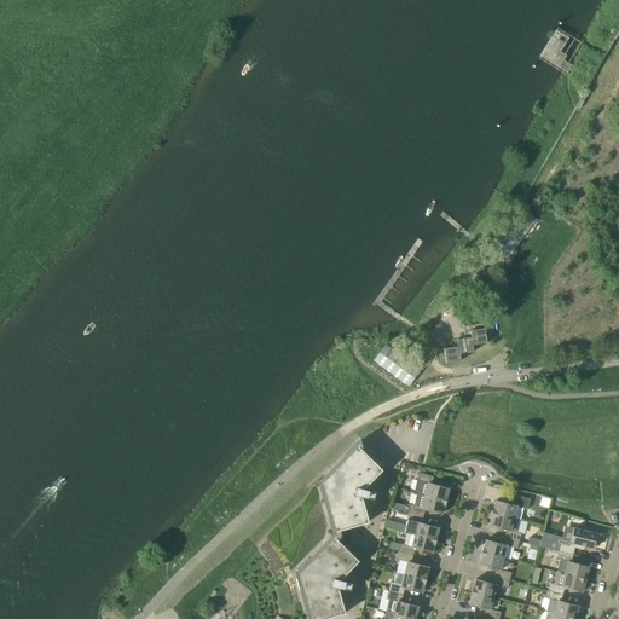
[(463,327),(469,327),(470,337),(456,340),(457,346),(444,348),(446,363),(461,360),(460,357),(462,357),(462,353),(473,352),(472,345),(486,342),(486,336),(491,335),(489,322),(463,327)]
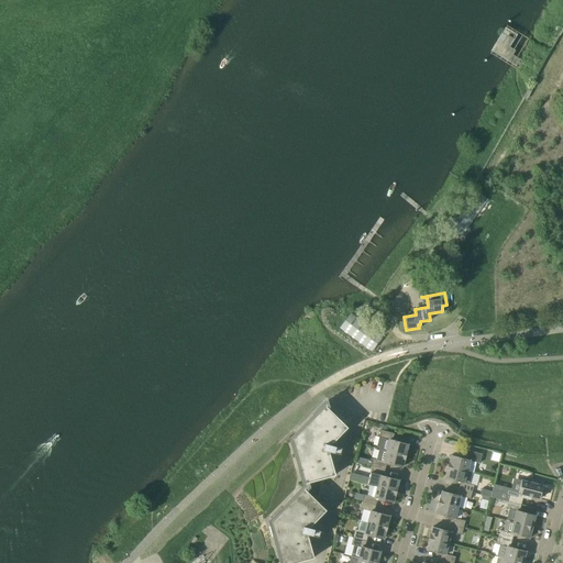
[(372,352),(373,350),(383,337),(350,313),(340,328),(372,352)]
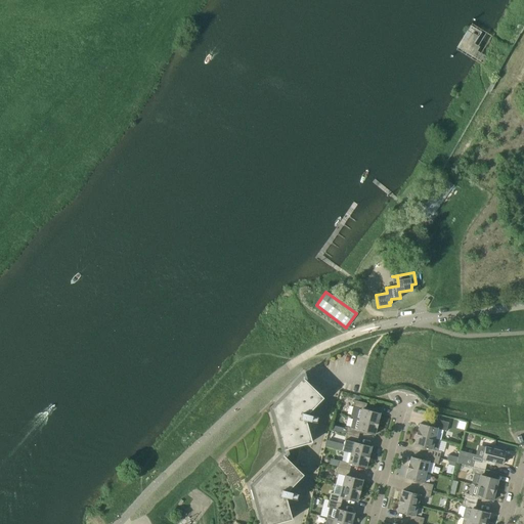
[(273,405),(271,411),(278,436),(280,436),(285,449),(311,442),(306,423),(307,421),(316,423),(318,418),(308,415),(309,412),(323,398),(302,377),(273,405)]
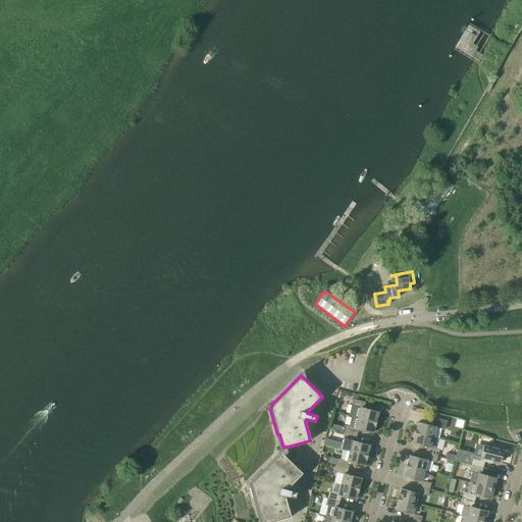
[(355,406),(352,416),(375,422),(378,412),(364,408),(365,402),(353,399),(352,406),(355,406)]
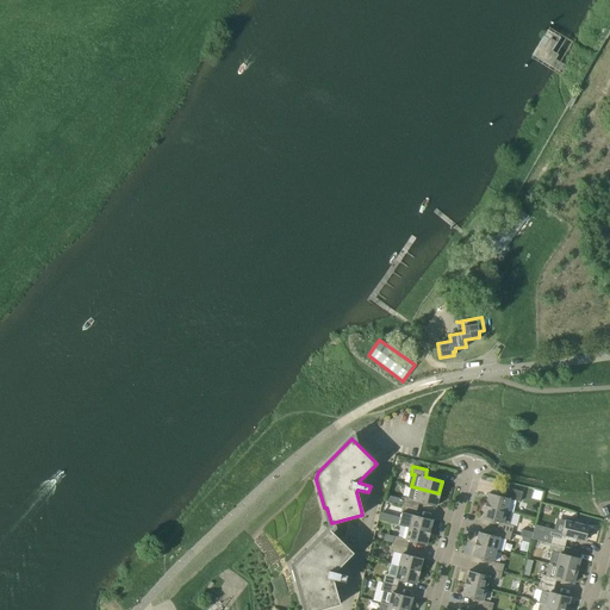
[(405,497),(403,505),(417,509),(419,502),(436,506),(439,493),(411,486),(409,498),(405,497)]
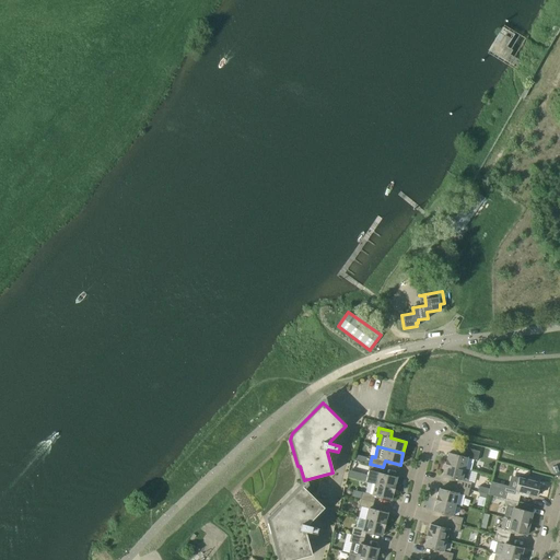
[(474,461),(477,461),(479,452),(466,448),(464,457),(448,453),(445,464),(465,469),(470,470),(474,461)]
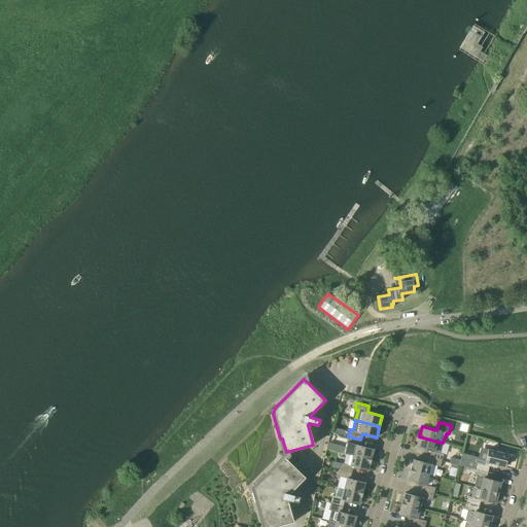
[(330,442),(345,446),(349,431),(335,427),(330,442)]
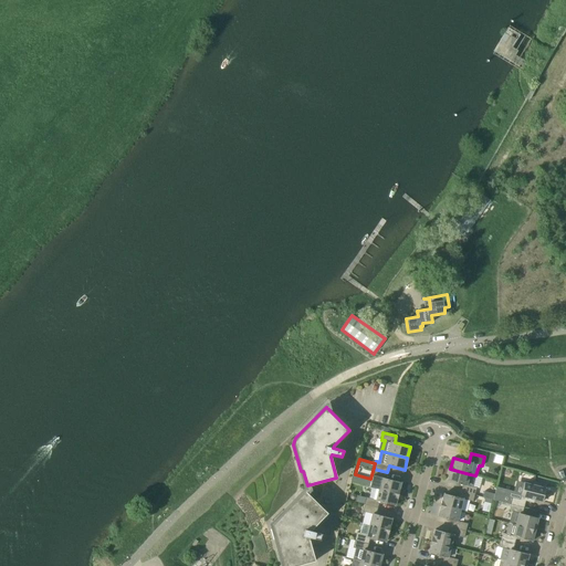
[(386,479),(387,472),(374,469),(371,475),(373,475),(369,488),(379,490),(379,489),(398,494),(401,482),(386,479)]
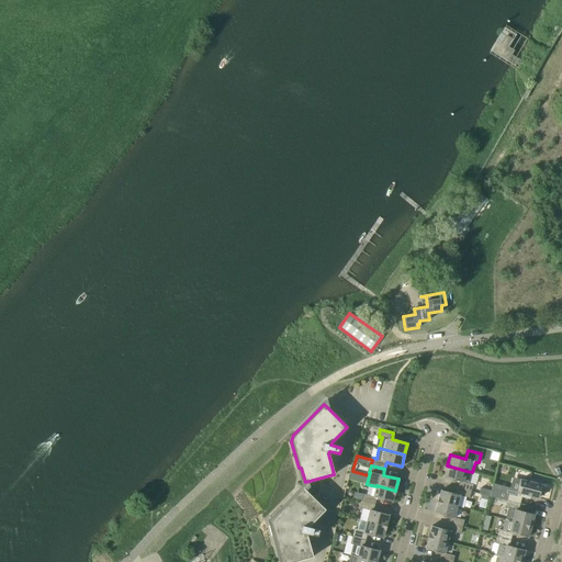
[(472,472),(467,471),(447,465),(444,478),(460,482),(458,487),(471,491),(473,484),(470,483),(472,472)]
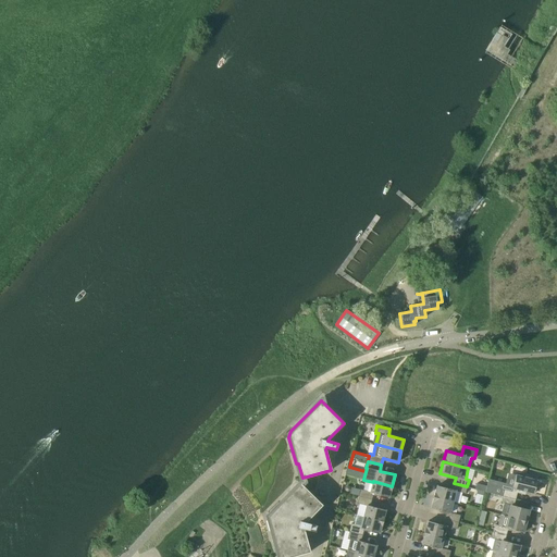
[(361,477),(362,470),(346,468),(346,474),(361,477)]
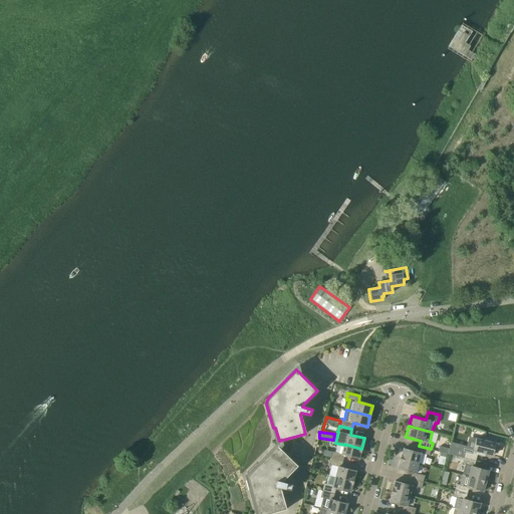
[(464,458),(475,461),(477,455),(483,457),(483,454),(492,456),(496,444),(492,443),(493,440),(482,437),(482,440),(476,439),(472,454),(465,452),(464,458)]
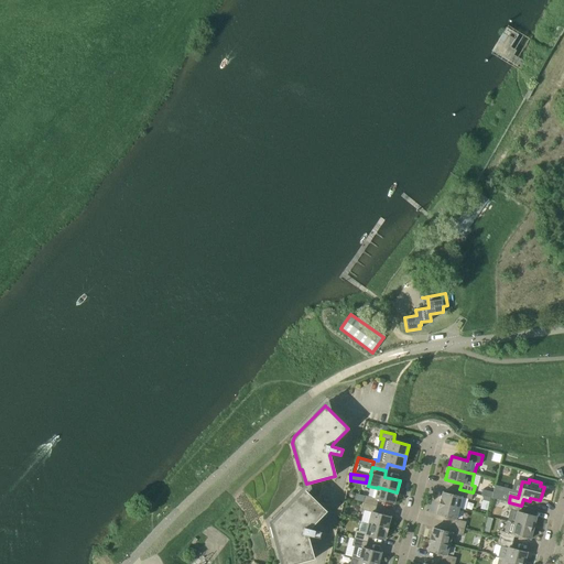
[(393,503),(397,492),(378,487),(378,488),(375,498),(365,496),(362,502),(377,506),(378,500),(393,503)]
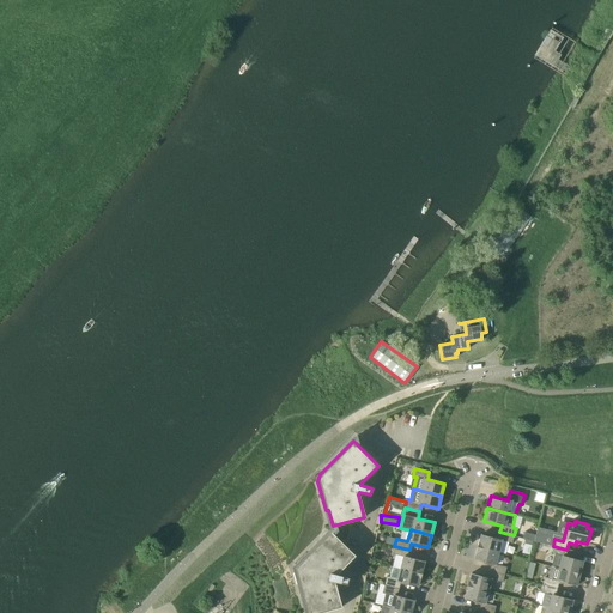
[(480,534),(478,547),(498,552),(502,541),(513,544),(514,535),(499,532),(498,539),(480,534)]
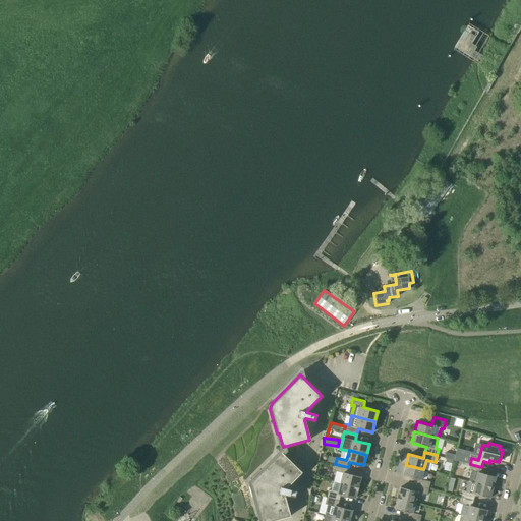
[(259,520),(272,520),(290,516),(285,497),(285,495),(295,497),(296,491),(287,488),(287,486),(301,472),(282,453),(272,463),(271,461),(251,479),(250,485),(259,520)]
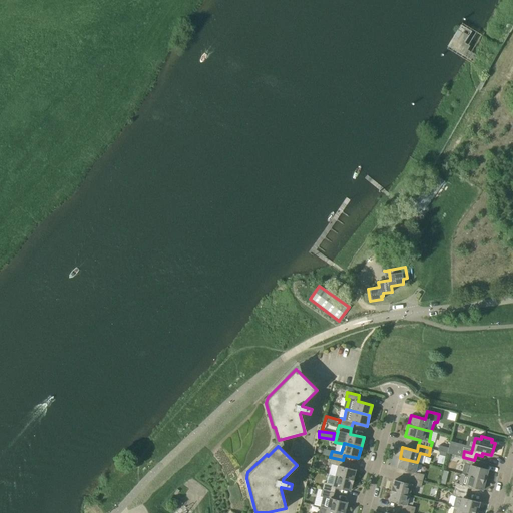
[(322,454),(330,456),(331,449),(323,448),(322,454)]
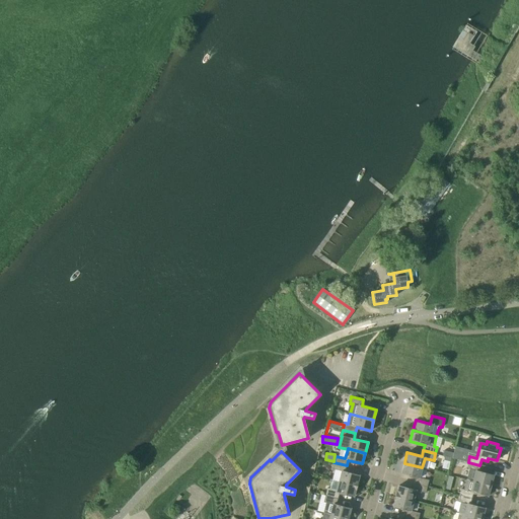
[(345,471),(347,465),(334,462),(332,469),(342,471),(339,482),(357,486),(359,475),(345,471)]
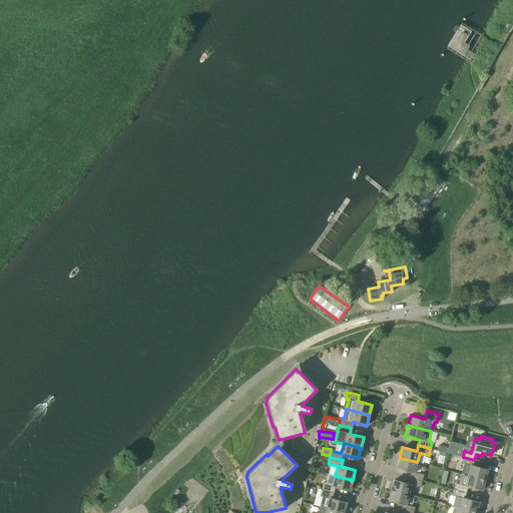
[(473,466),(474,460),(463,457),(461,463),(470,466),(468,476),(485,480),(488,470),(473,466)]
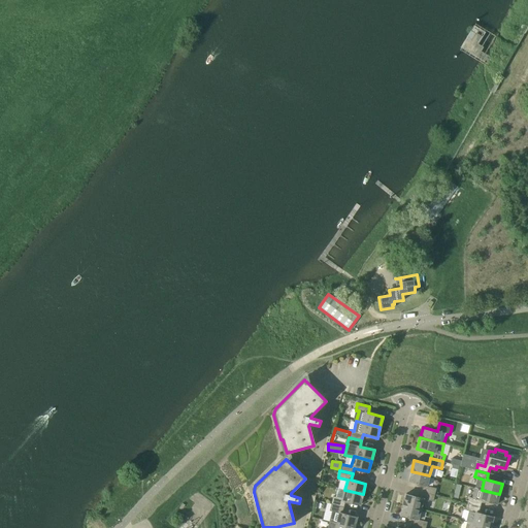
[(427,486),(429,475),(411,471),(408,482),(423,486),(422,492),(428,493),(434,495),(436,489),(427,486)]
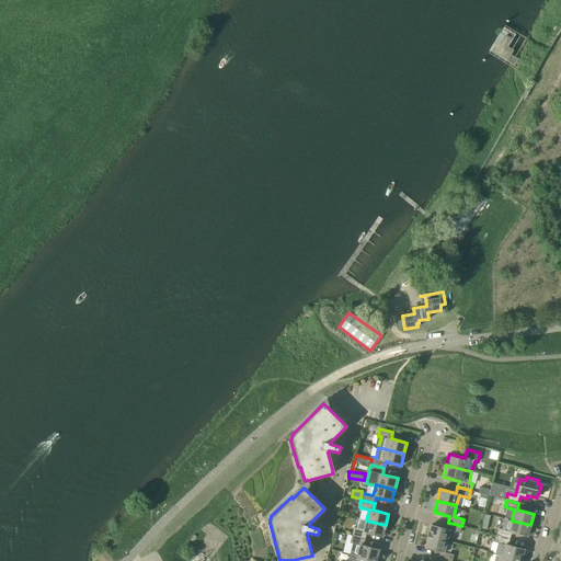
[(512,521),(511,521),(504,518),(501,529),(499,528),(496,535),(510,539),(512,533),(527,536),(530,525),(512,521)]
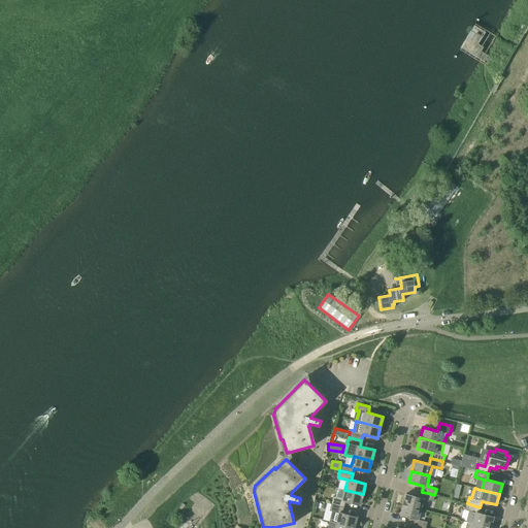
[(360,505),(363,494),(344,490),(342,500),(333,497),(331,504),(343,507),(345,501),(360,505)]
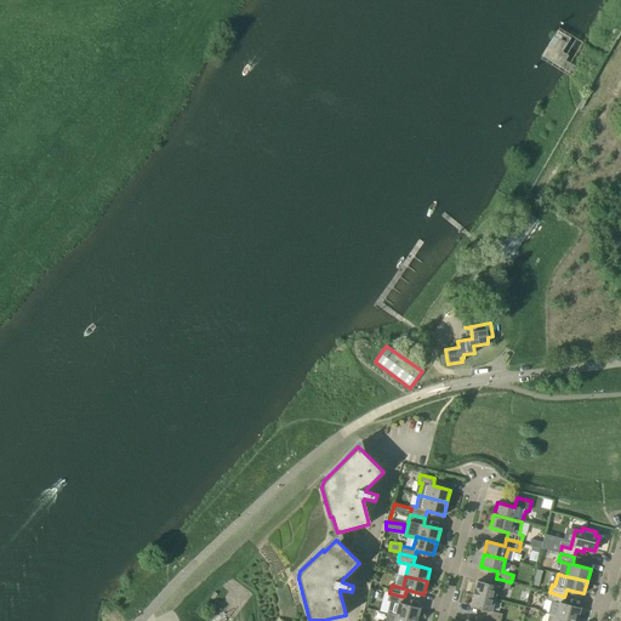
[(511,582),(503,580),(496,579),(494,586),(477,581),(473,593),(495,599),(497,587),(510,590),(511,582)]
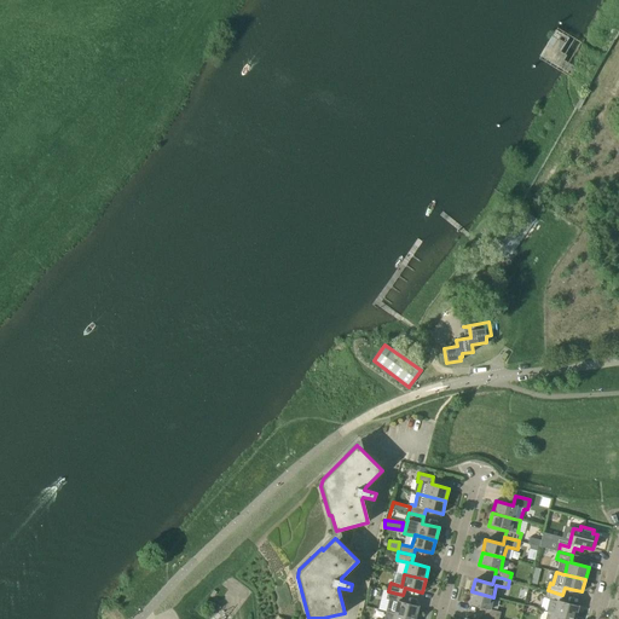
[(561,601),(562,595),(548,590),(547,599),(550,600),(548,611),(554,613),(576,618),(578,606),(561,601)]
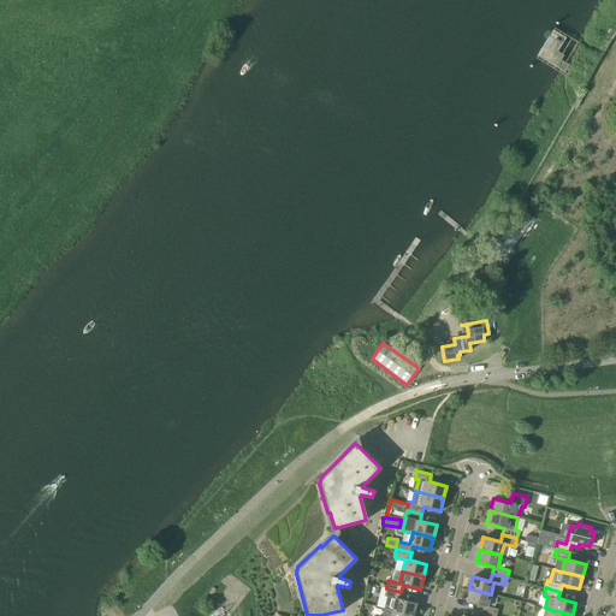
[(400,599),(401,592),(386,588),(384,596),(395,599),(392,610),(413,615),(416,604),(400,599)]
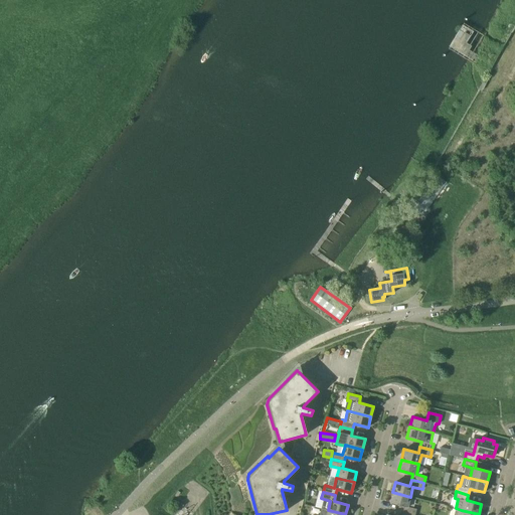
[(407,507),(410,497),(392,492),(390,503),(404,507),(402,512),(412,514),(414,514),(416,509),(407,507)]
